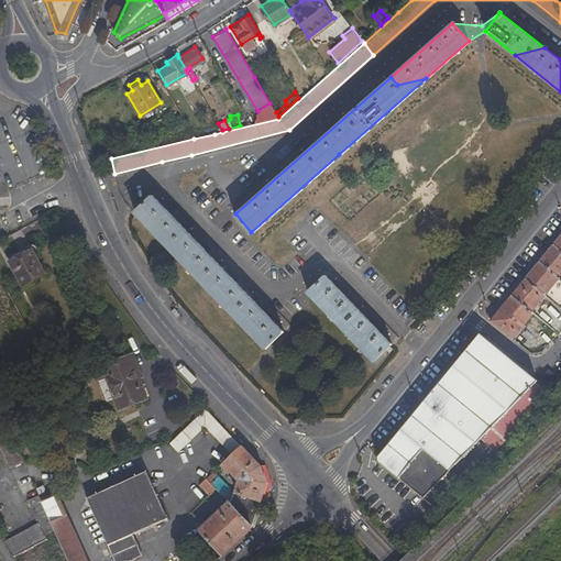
[(264,347),(282,330),(152,195),(134,211),(264,347)]
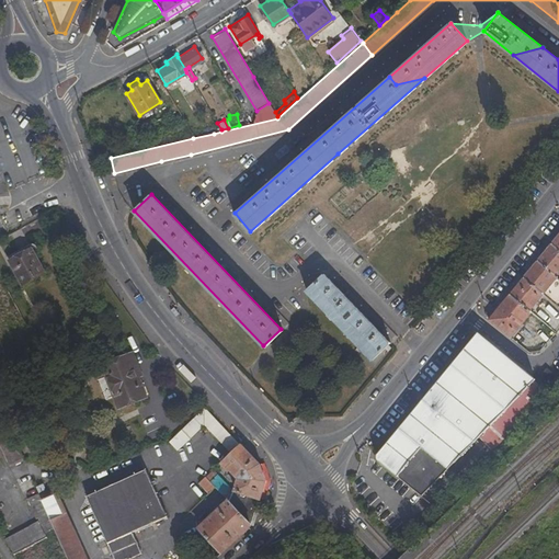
[(19,252),(7,259),(22,285),(43,273),(33,252),(36,248),(35,241),(31,238),(26,238),(15,244),(19,252)]
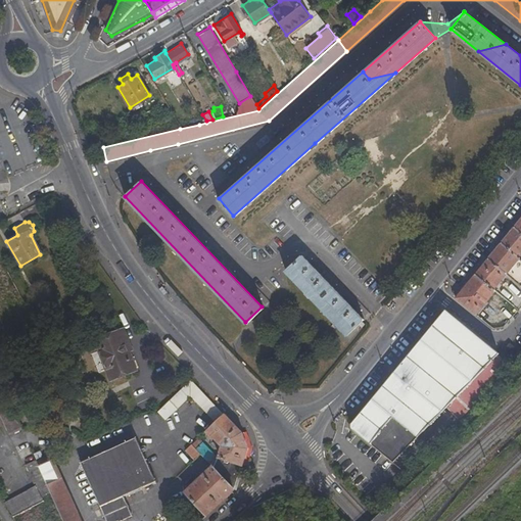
[(520,249),(520,232),(513,226),(500,242),(517,255),(520,249)]
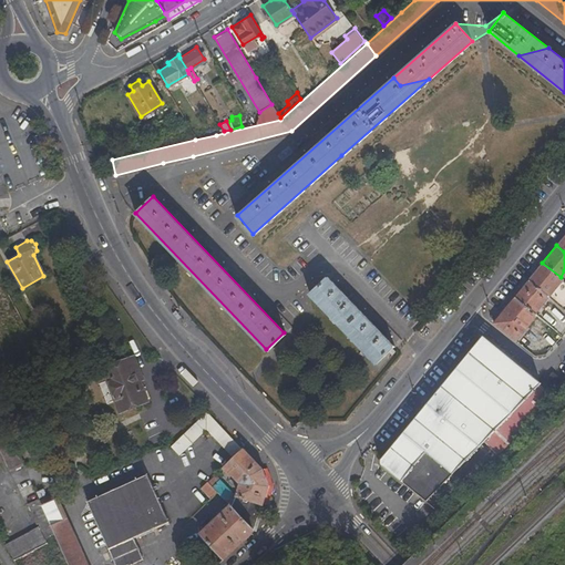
[(564,280),(561,277),(542,263),(527,279),(547,295),(563,308),(564,305),(564,280)]
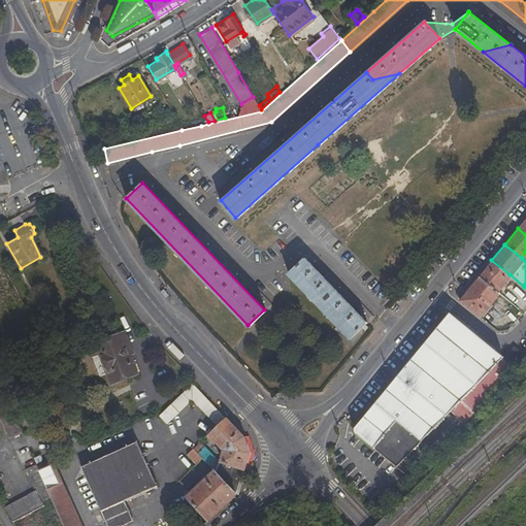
[(350,336),(365,322),(303,258),(289,272),(350,336)]
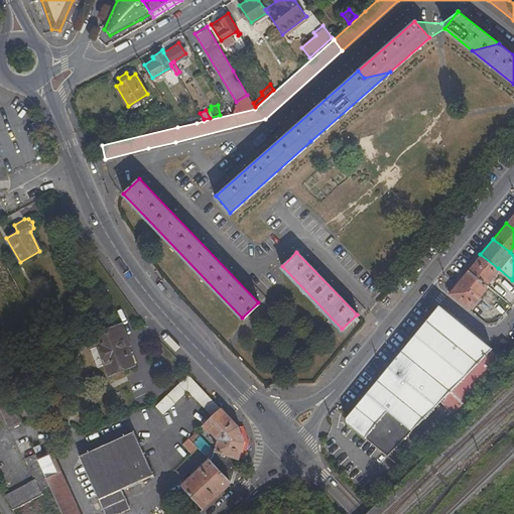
[(498,268),(480,254),(468,269),(485,283),(498,268)]
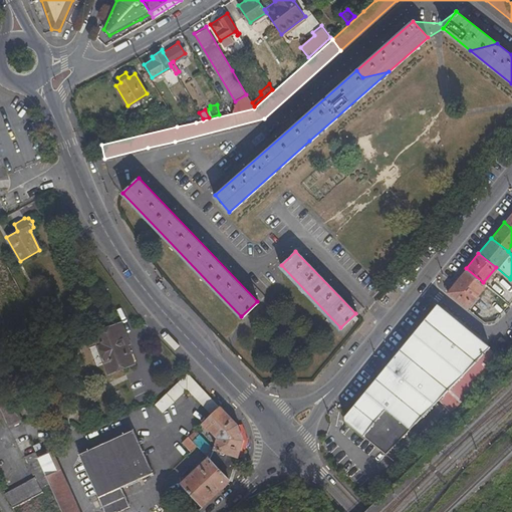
[(483,282),(466,268),(446,292),(465,307),(485,284),(483,282)]
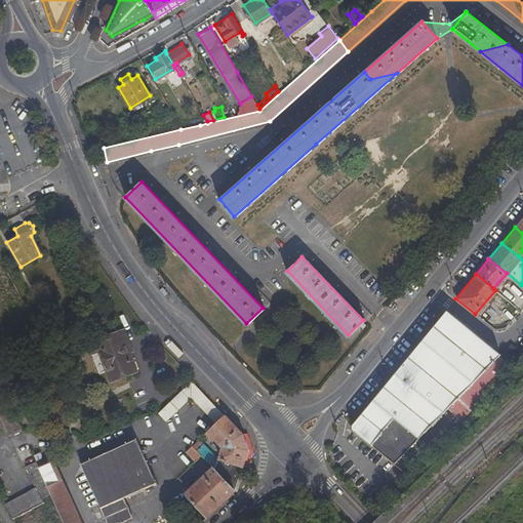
[(72,308),(78,305),(75,289),(68,291),(72,308)]
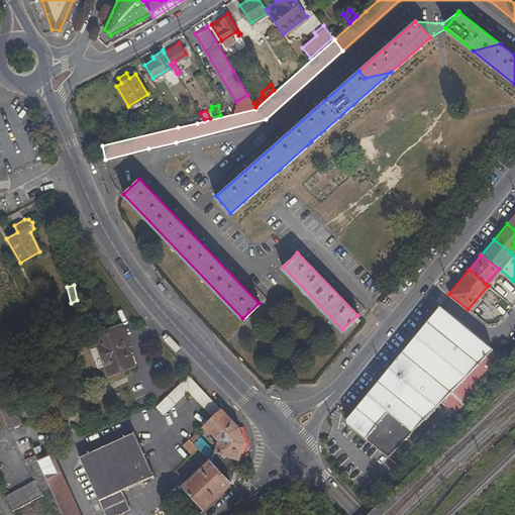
[(357,414),(348,424),(387,455),(492,347),(439,305),(397,355),(352,410),(357,414)]
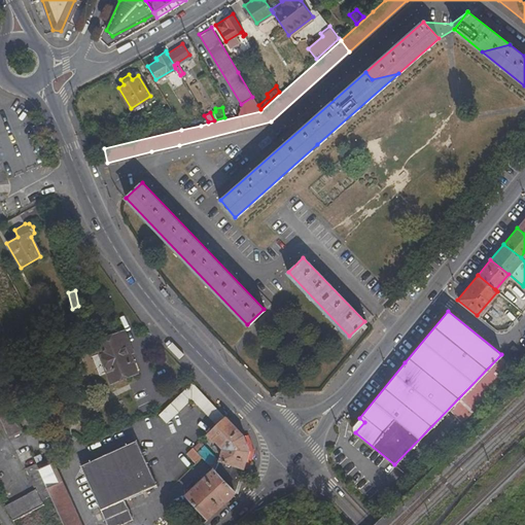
[(4,344),(36,327),(32,321),(1,338),(4,344)]
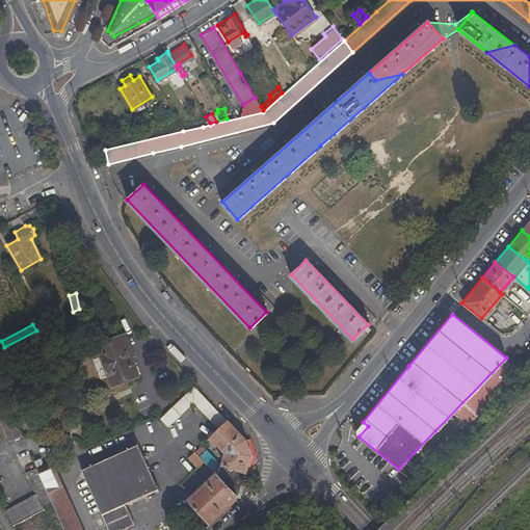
[(132,354),(124,334),(94,345),(110,387),(137,375),(130,355),(132,354)]
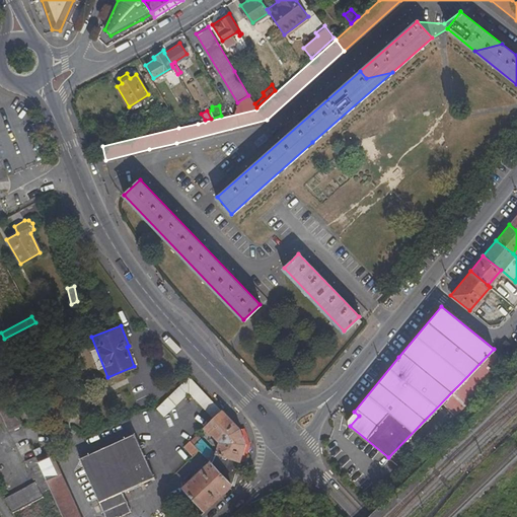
[(504,338),(499,344),(494,349),(498,354),(509,343),(504,338)]
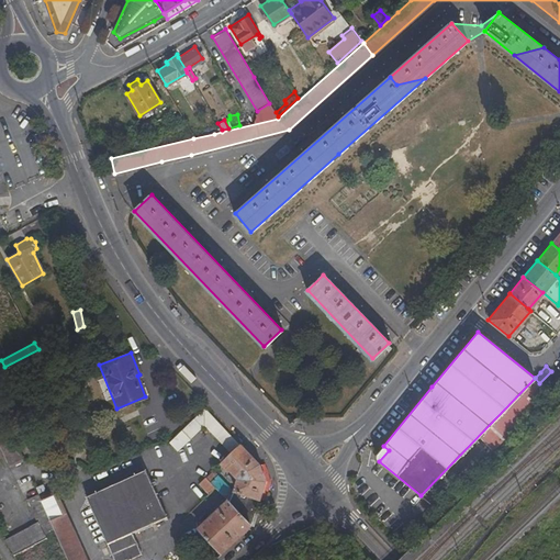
[(176,450),(202,425),(228,452),(238,444),(202,407),(167,443),(171,446),(176,450)]
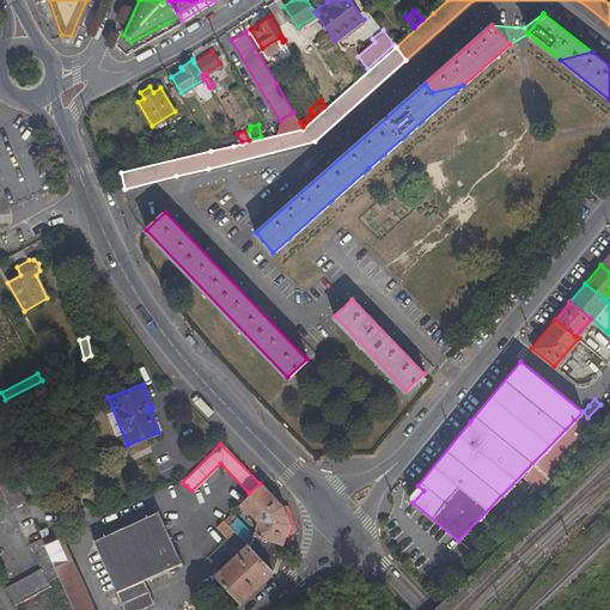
[(14,485),(0,452),(0,490),(14,485)]
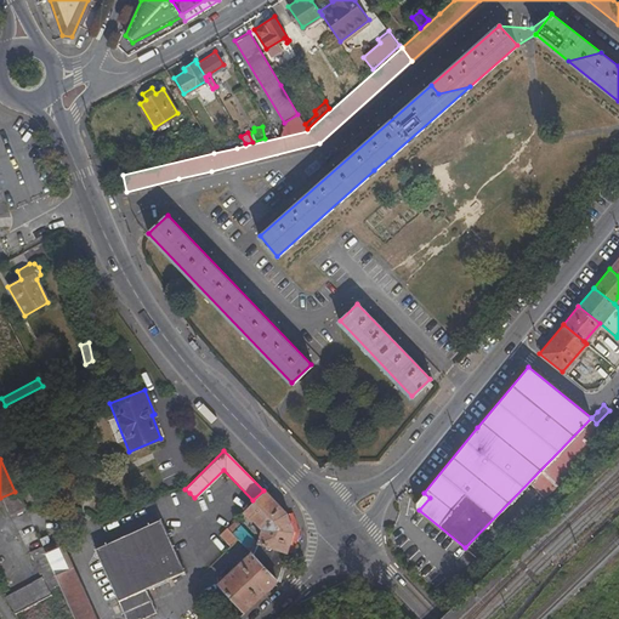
[(291,532),(284,514),(263,490),(253,500),(242,511),(250,521),(253,518),(261,529),(259,535),(256,541),(285,552),(291,532)]
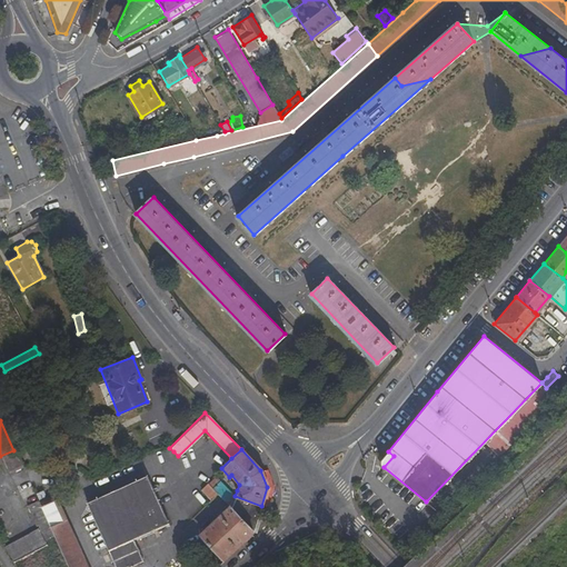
[(388,451),(380,461),(384,467),(394,456),(388,451)]
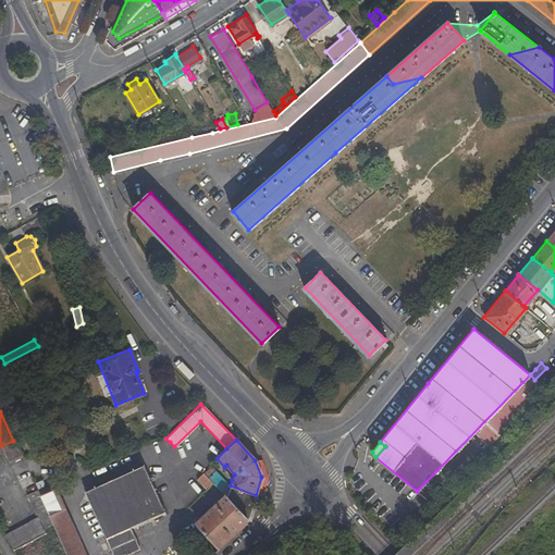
[(214,469),(210,465),(201,472),(207,478),(214,469)]
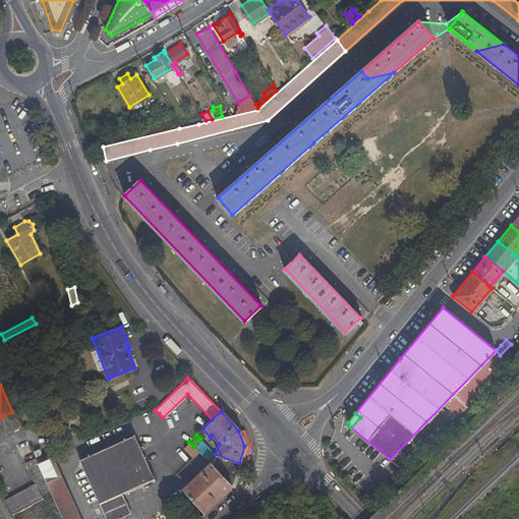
[(133,436),(78,460),(104,518),(116,518),(130,513),(121,493),(153,479),(133,436)]
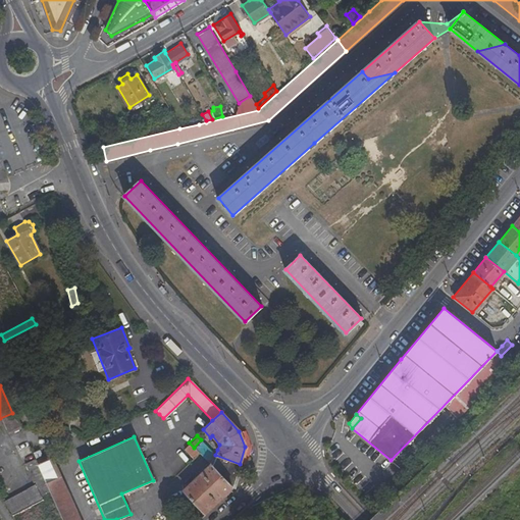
[(194,448),(198,452),(210,465),(231,488),(240,464),(215,455),(201,439),(194,448)]
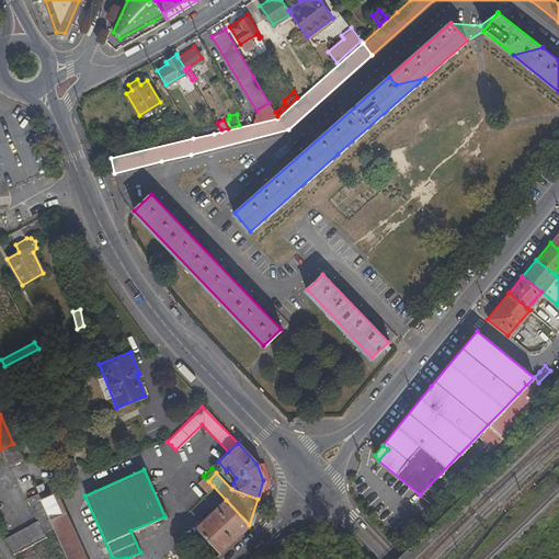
[(36,493),(29,476),(14,482),(22,499),(25,498),(34,520),(2,537),(11,551),(45,534),(53,529),(38,497),(36,493)]
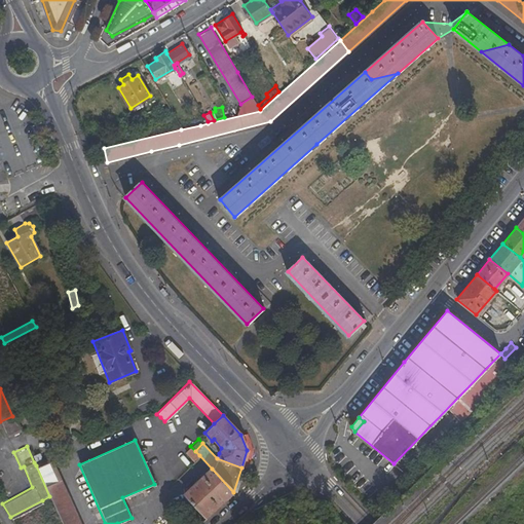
[(184,452),(192,462),(199,455),(195,451),(190,446),(184,452)]
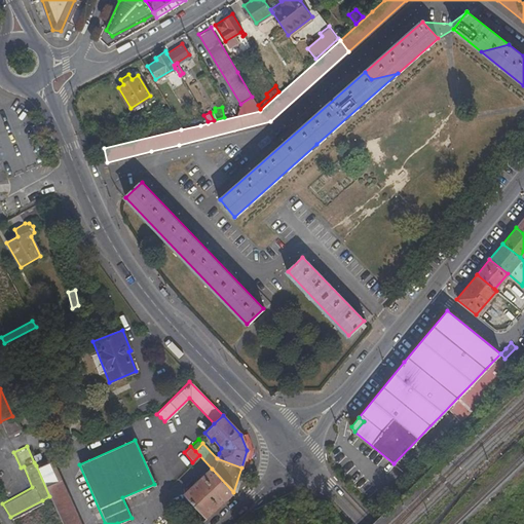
[(80,523),(51,459),(36,465),(49,496),(62,523),(80,523)]
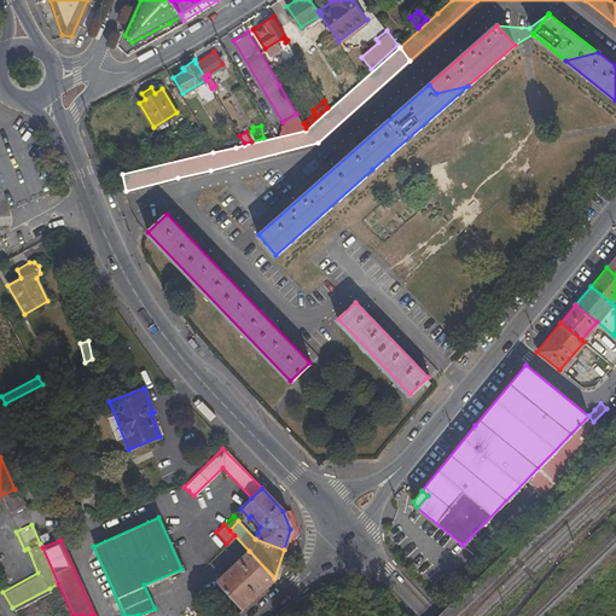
[(218,582),(242,609),(274,579),(249,551),(245,555),(218,582)]
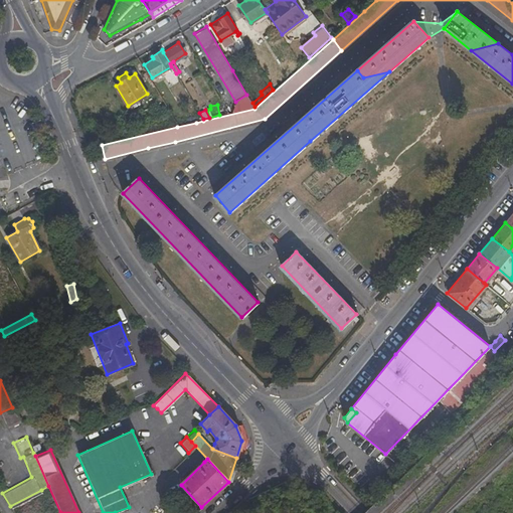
[(31,512),(48,504),(41,490),(10,506),(13,512),(31,512)]
